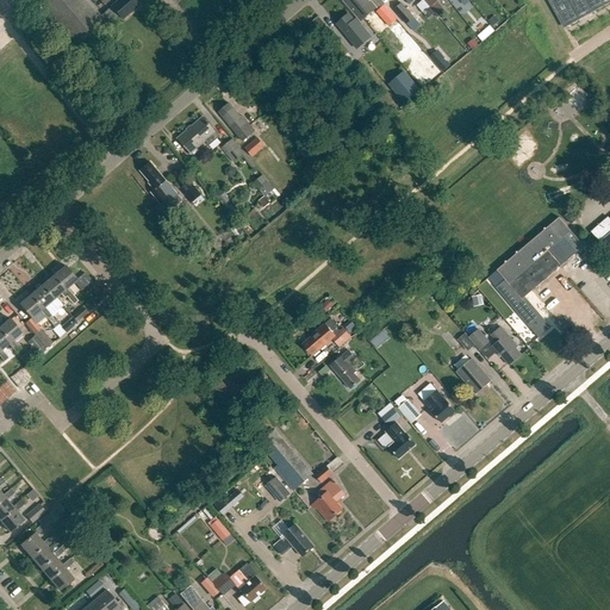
[(123,20),(139,6),(134,0),(118,0),(111,6),(112,7),(100,16),(87,0),(37,0),(76,47),(104,24),(106,27),(119,16),(123,20)]
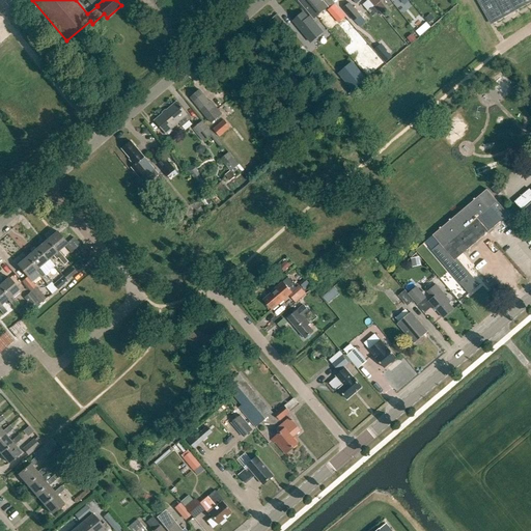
[(326,19),(318,10),(326,5),(320,0),(301,0),(300,1),(319,24),(326,19)]
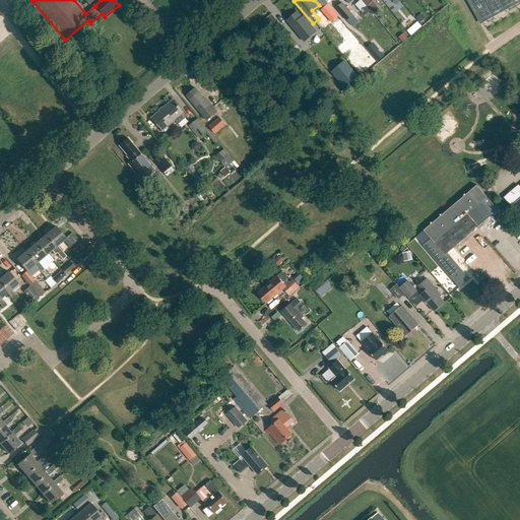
[(359,0),(356,0),(352,3),(359,11),(365,6),(359,0)]
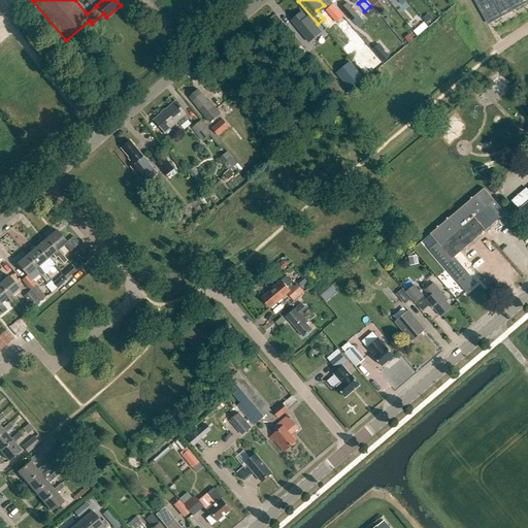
[(491,0),(476,0),(488,21),(500,14),(491,0)]
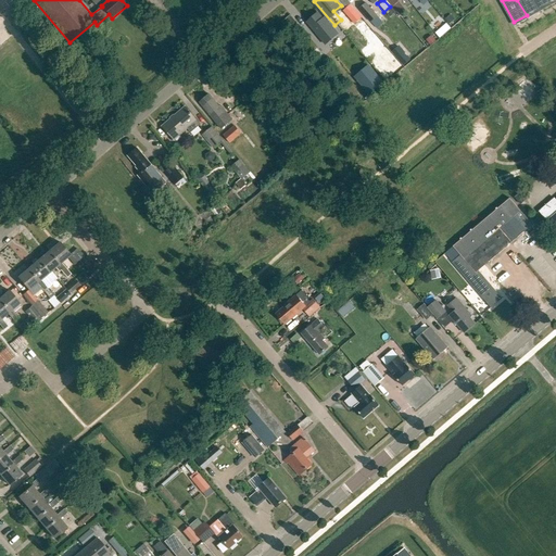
[(533,0),(517,0),(527,15),(538,9),(533,0)]
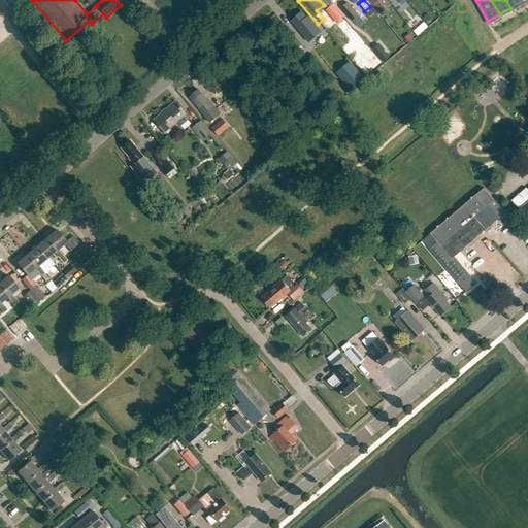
[(349,2),(341,8),(353,21),(360,15),(349,2)]
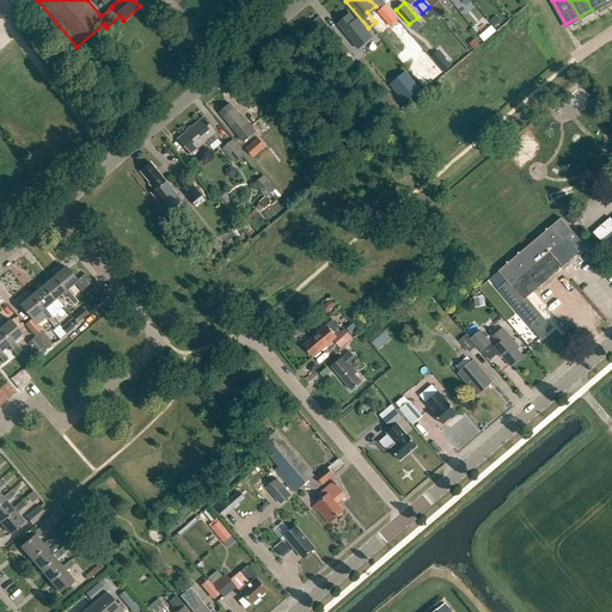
[(378,12),(390,26),(398,19),(385,5),(378,12)]
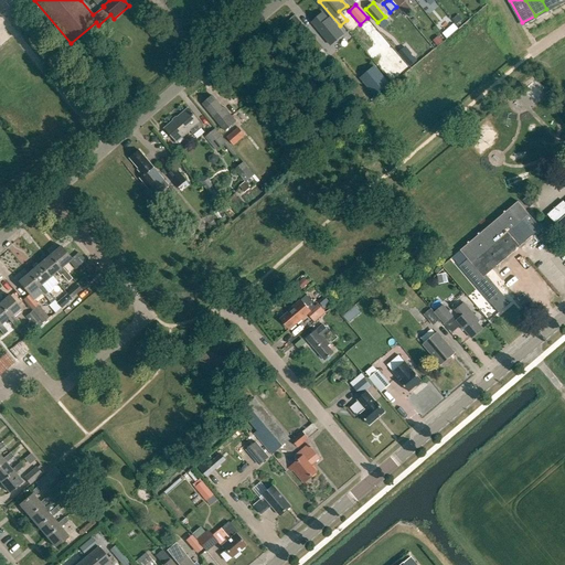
[(397,8),(392,12),(396,18),(402,12),(397,8)]
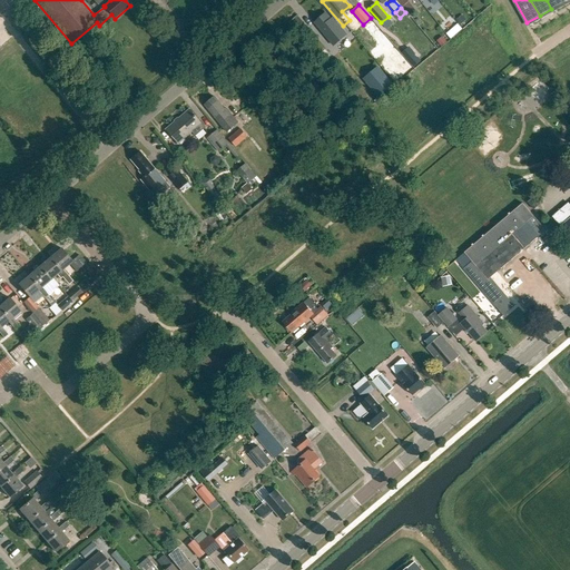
[(326,13),(314,23),(321,30),(323,33),(331,43),(334,46),(340,41),(346,35),(333,18),(331,19),(326,13)]
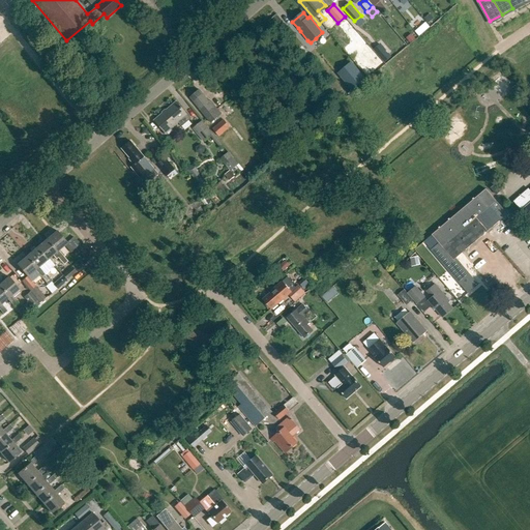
[(421,26),(425,31),(430,27),(425,23),(421,26)]
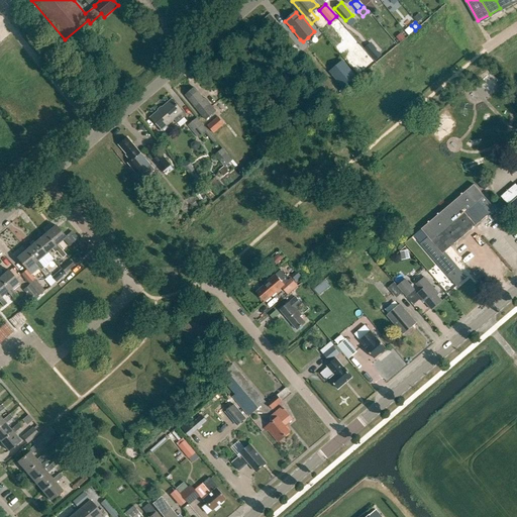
[(400,33),(395,37),(399,42),(404,38),(400,33)]
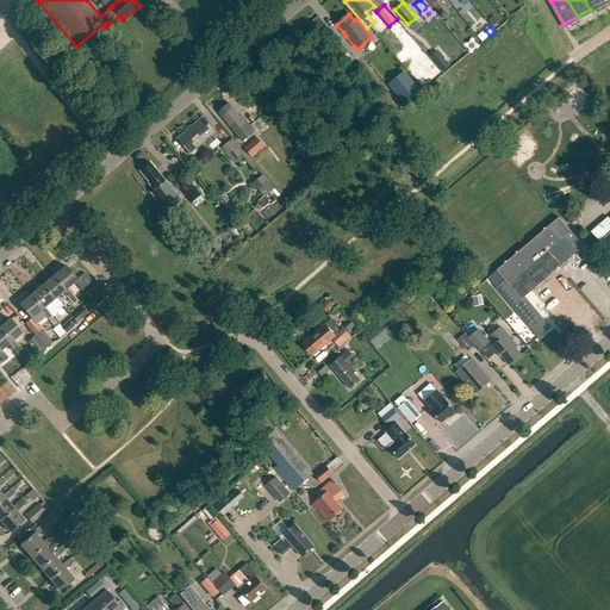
[(430,57),(443,72),(450,66),(436,51),(430,57)]
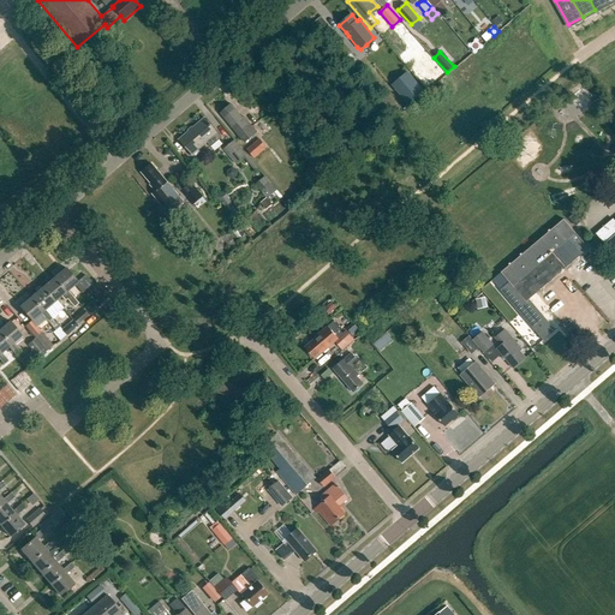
[(407,73),(393,85),(408,105),(423,91),(407,73)]
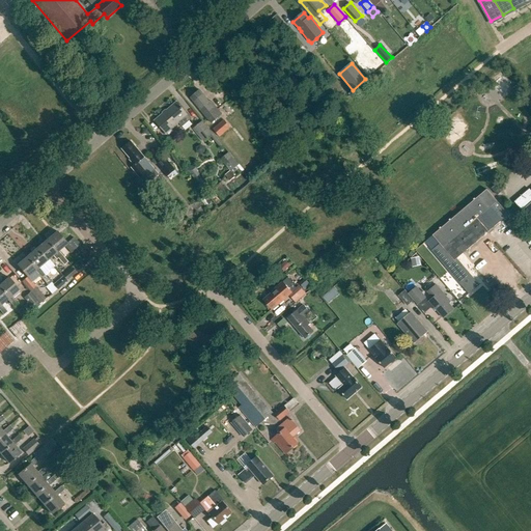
[(521,82),(516,86),(524,95),(529,91),(521,82)]
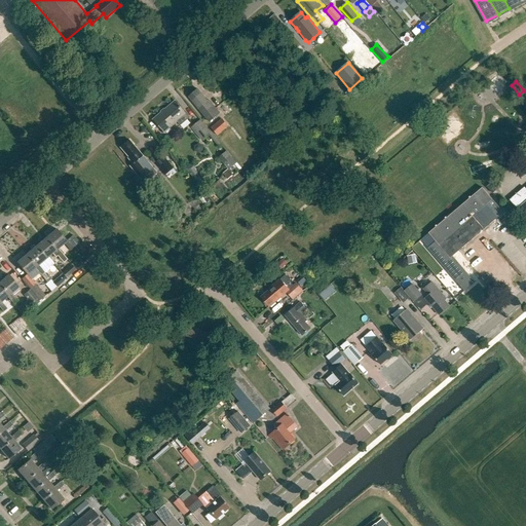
[(192,101),(213,124),(223,116),(210,100),(208,102),(200,92),(192,101)]
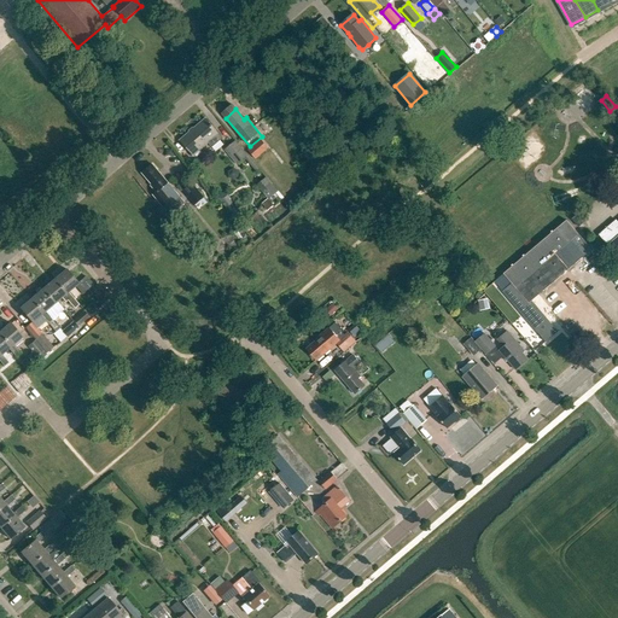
[(223,139),(220,134),(207,118),(193,129),(194,130),(191,133),(190,132),(180,141),(193,156),(208,144),(213,149),(223,139)]
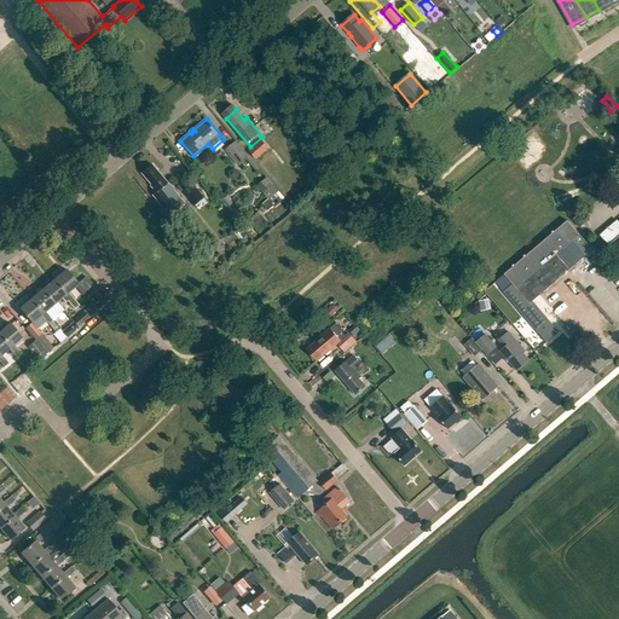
[(260,139),(248,150),(255,160),(268,149),(260,139)]
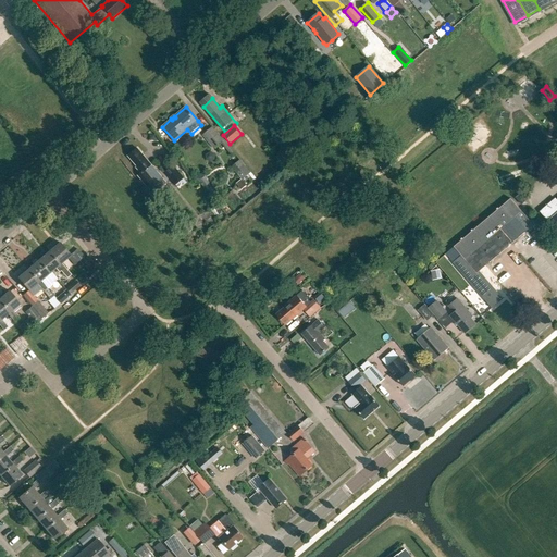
[(222,140),(212,127),(202,135),(213,148),(222,140)]
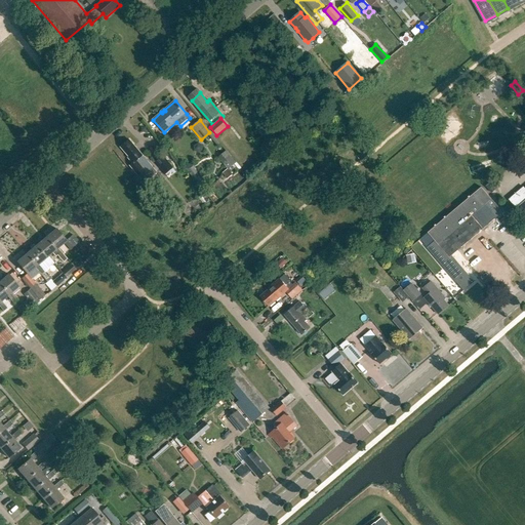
[(131,165),(138,174),(145,169),(150,165),(143,156),(129,139),(121,147),(129,157),(129,159),(133,163),(131,165)]
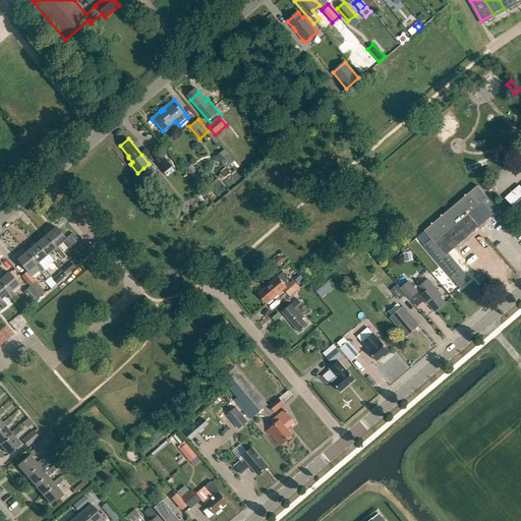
[(225,150),(217,157),(226,168),(234,161),(225,150)]
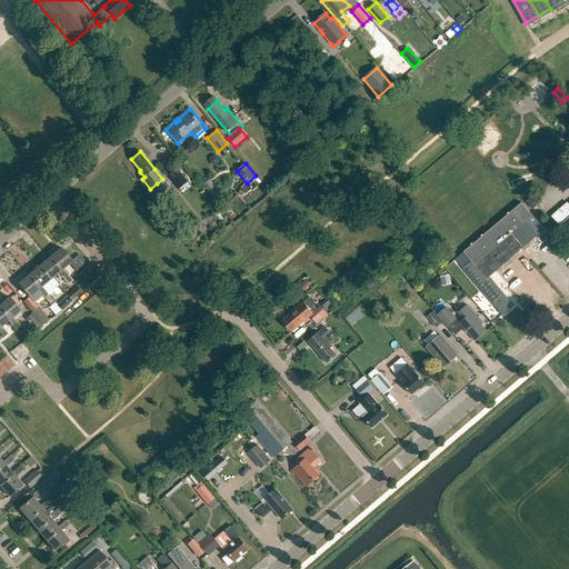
[(178,190),(187,182),(176,169),(167,176),(178,190)]
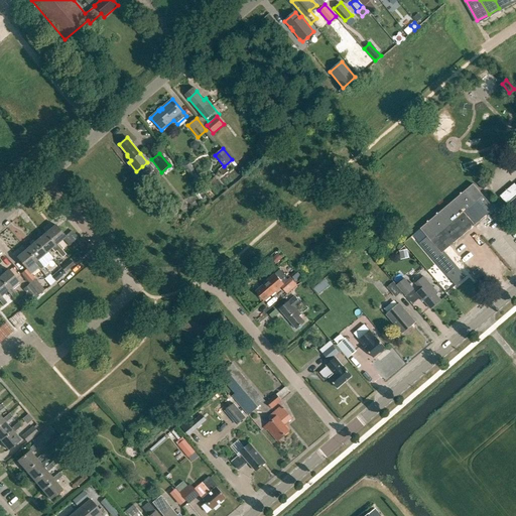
[(186,161),(181,165),(188,173),(194,169),(186,161)]
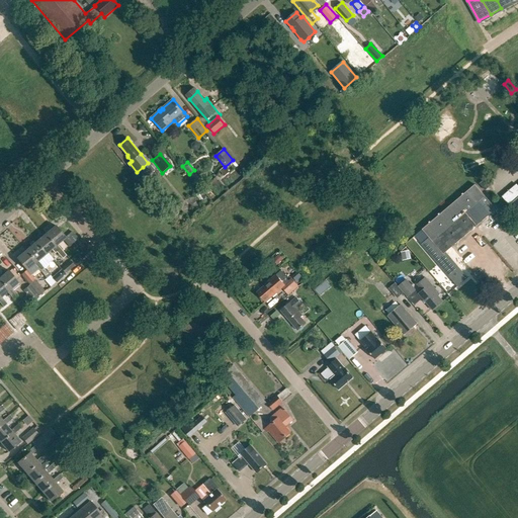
[(95,178),(105,190),(114,182),(102,168),(93,176),(95,178)]
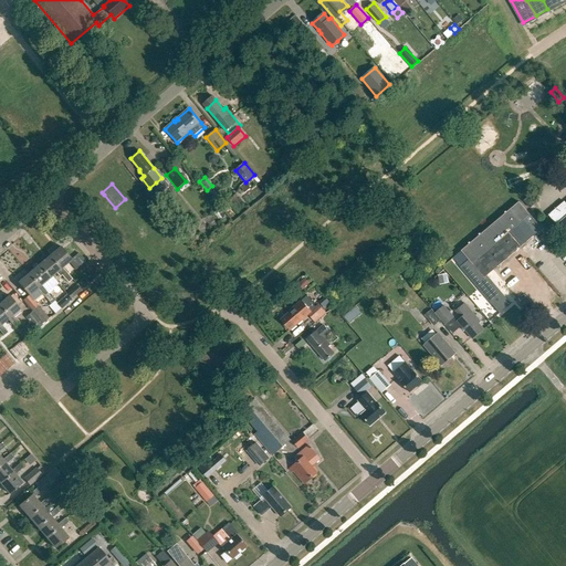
[(522,200),(528,207),(532,203),(526,197),(522,200)]
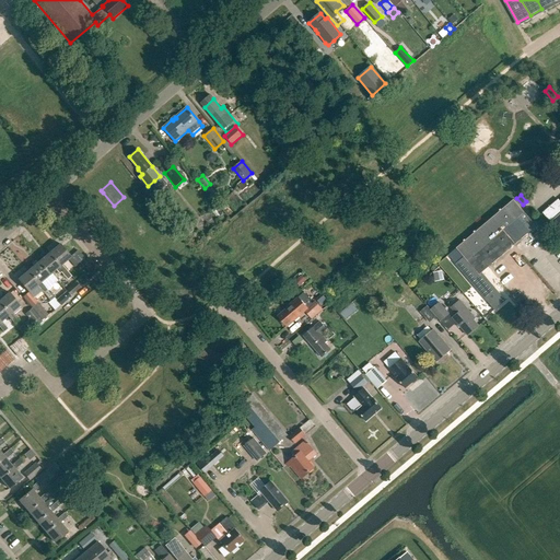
[(550,222),(551,223),(559,233),(559,200),(559,201),(558,199),(543,212),(550,222)]
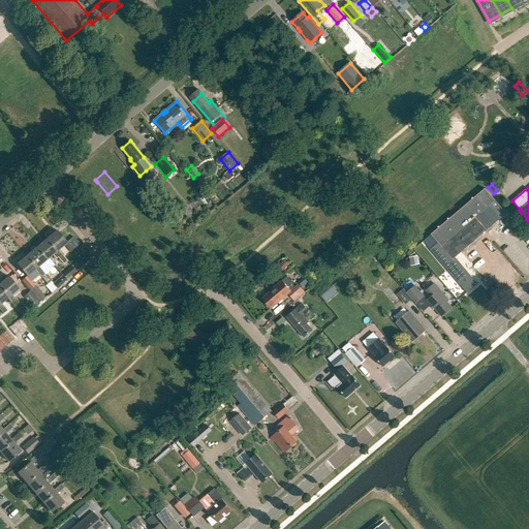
[(485,189),(461,209),(483,235),(486,231),(488,234),(492,229),(491,227),(506,214),(485,189)]
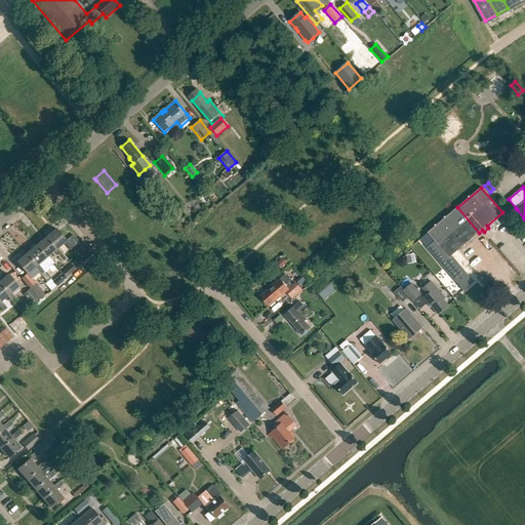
[(121,229),(135,216),(127,207),(113,219),(121,229)]
